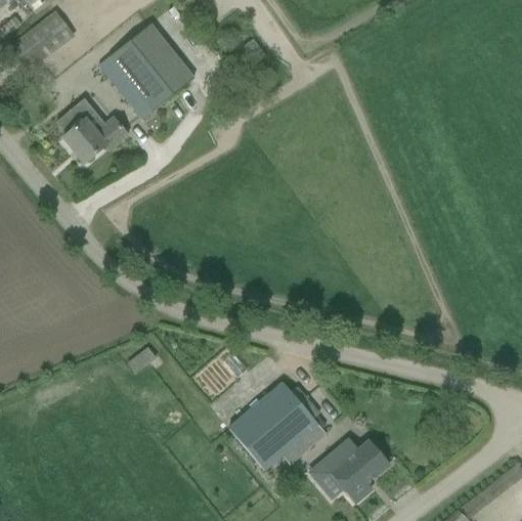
[(26,0),(30,5),(31,4),(38,13),(54,0),(26,0)]
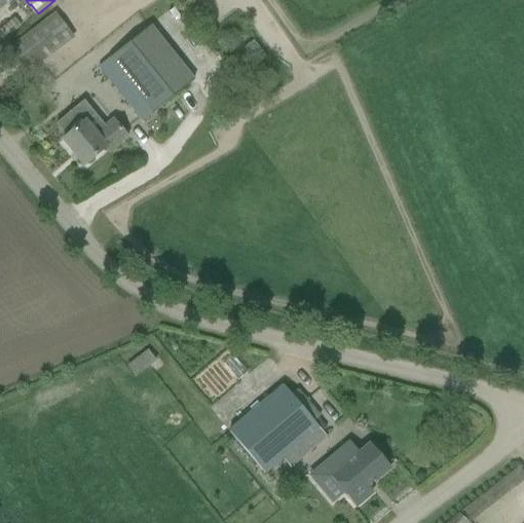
[(75,36),(55,10),(9,45),(29,71),(75,36)]
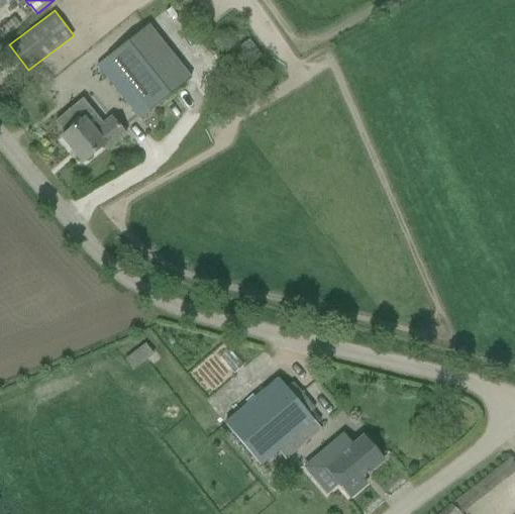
[(141,117),(194,75),(150,21),(98,64),(141,117)]
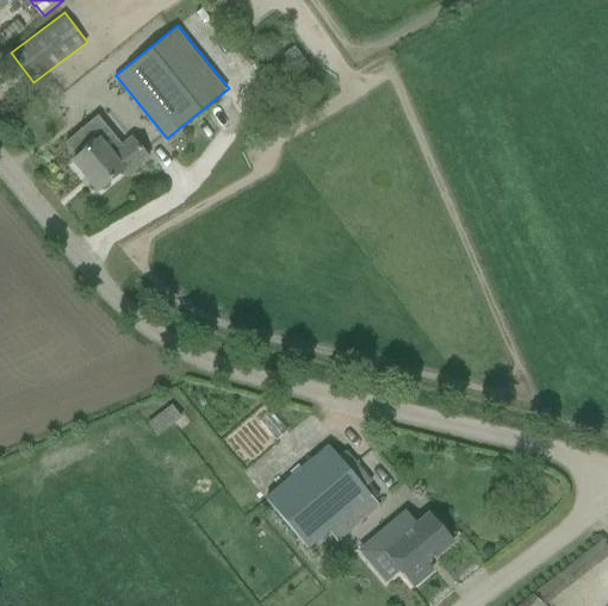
[(80,155),(74,160),(99,189),(124,169),(129,174),(150,157),(132,136),(123,143),(112,130),(101,139),(88,124),(67,141),(80,155)]
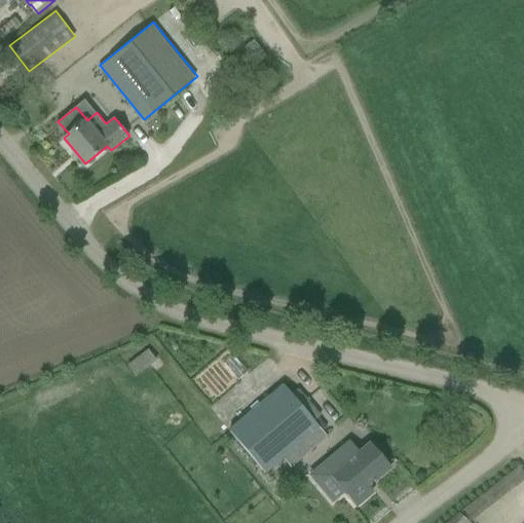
[(142,353),(151,365),(158,360),(149,347),(142,353)]
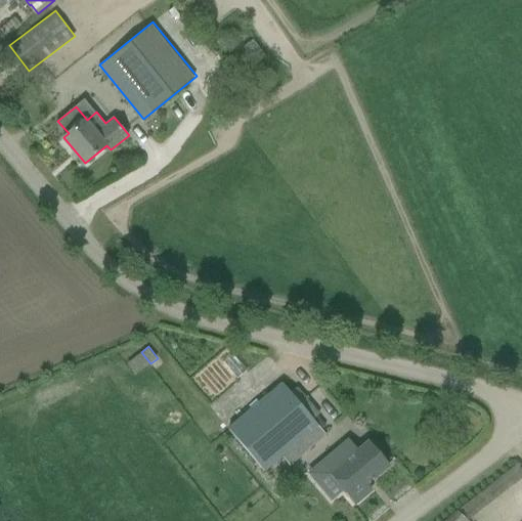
[(230,428),(273,479),(327,433),(284,382),(230,428)]
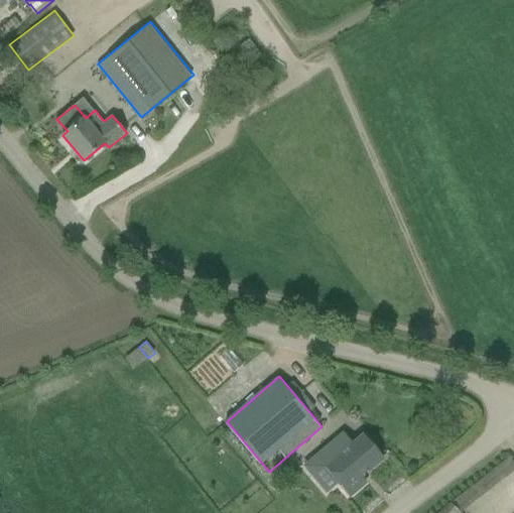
[(366,482),(361,476),(384,457),(364,434),(354,443),(344,431),(315,456),(350,496),(366,482)]
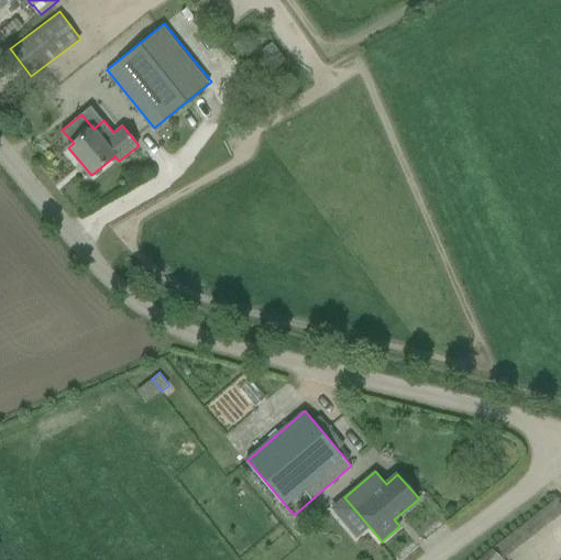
[(480,559),(505,559),(507,558),(494,549),(480,559)]
